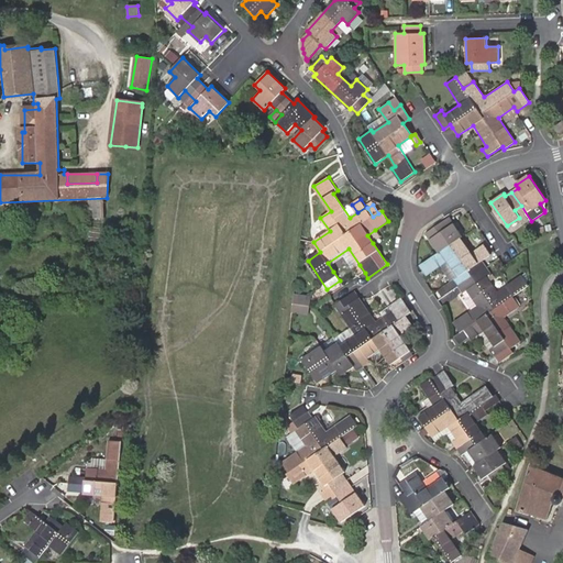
[(427,276),(441,267),(448,262),(459,277),(454,280),(463,294),(467,290),(478,306),(453,323),(461,333),(465,330),(472,341),(484,331),(495,346),(489,350),(499,363),(514,353),(511,349),(521,342),(504,318),(520,307),(514,297),(529,286),(521,275),(498,293),(490,282),(493,280),(489,276),(492,274),(483,261),(492,255),(485,244),(471,254),(461,239),(463,236),(449,217),(434,227),(439,233),(430,240),(439,253),(420,266),(427,276)]
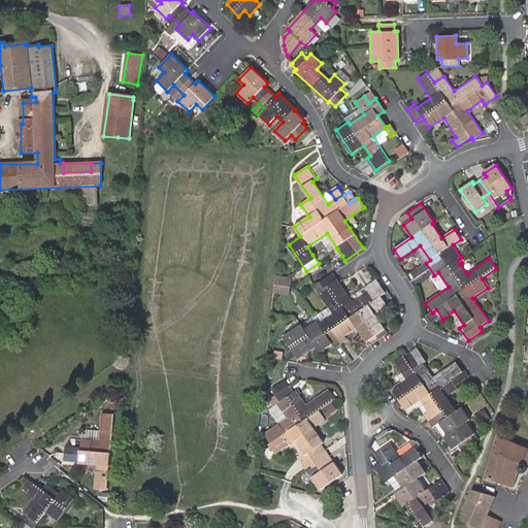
[(344,221),(350,228),(357,223),(352,216),(344,221)]
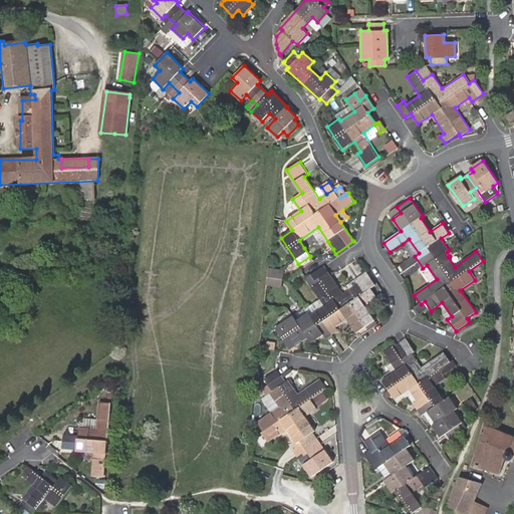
[(322,246),(328,242),(318,227),(299,240),(304,248),(317,240),(322,246)]
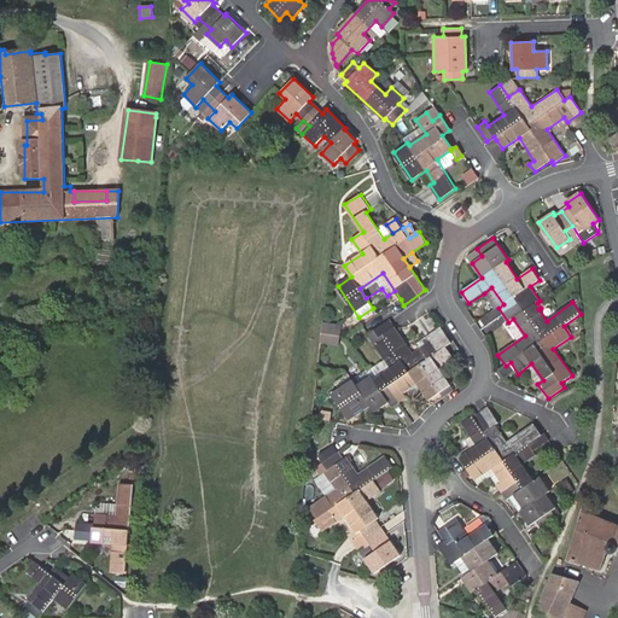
[(491,287),(484,293),(495,310),(499,308),(503,304),(491,287)]
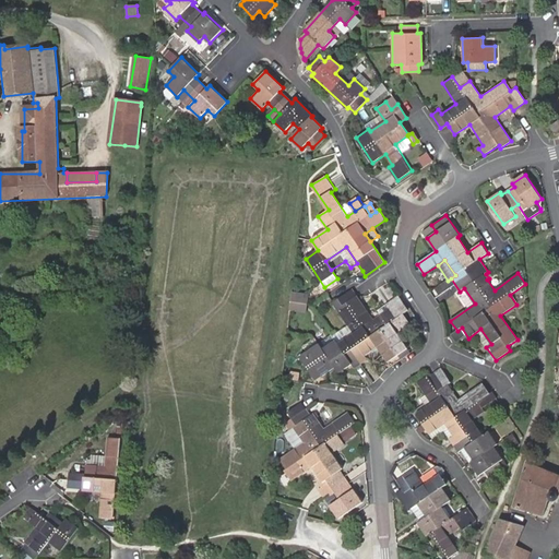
[(349,306),(340,313),(349,328),(354,334),(344,341),(339,344),(336,341),(334,337),(332,335),(299,356),(316,380),(335,367),(340,373),(352,364),(355,368),(368,359),(365,355),(370,352),(377,346),(389,363),(408,348),(397,332),(411,323),(404,313),(408,310),(399,296),(377,311),(380,316),(373,320),(358,297),(357,297),(353,289),(339,299),(343,306),(347,302),(349,306)]
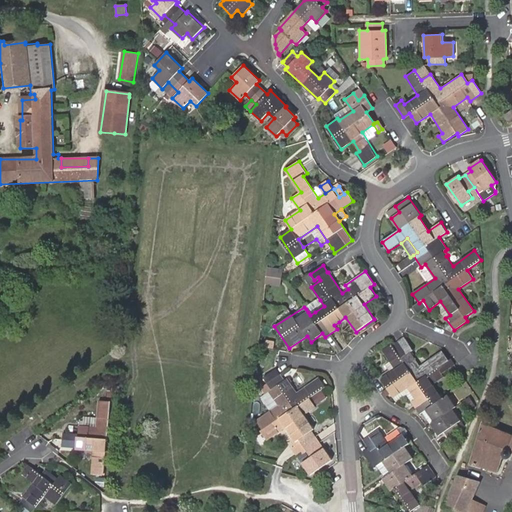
[(283,271),(273,270),(272,277),(271,284),(281,285),(283,271)]
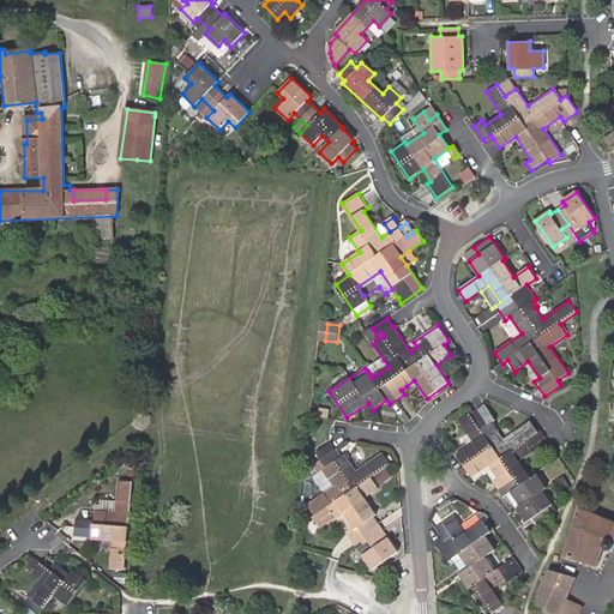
[(372,329),(367,332),(366,332),(373,344),(384,336),(381,332),(377,336),(372,329)]
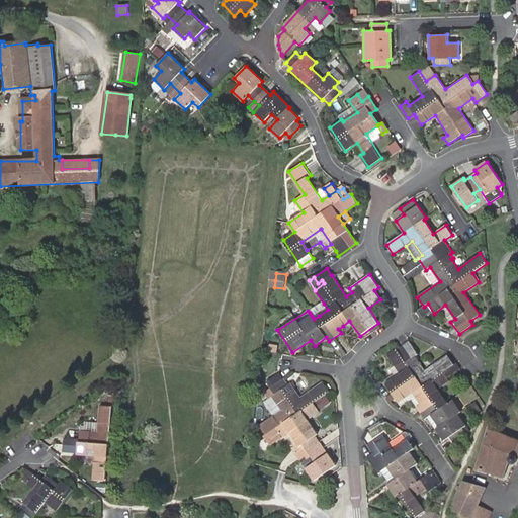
[(319,316),(328,310),(324,304),(310,313),(312,316),(314,319),(319,316)]
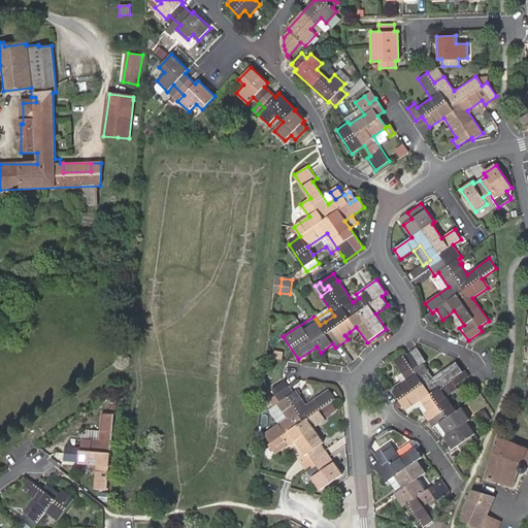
[(363,344),(367,342),(356,327),(350,332),(354,338),(357,336),(363,344)]
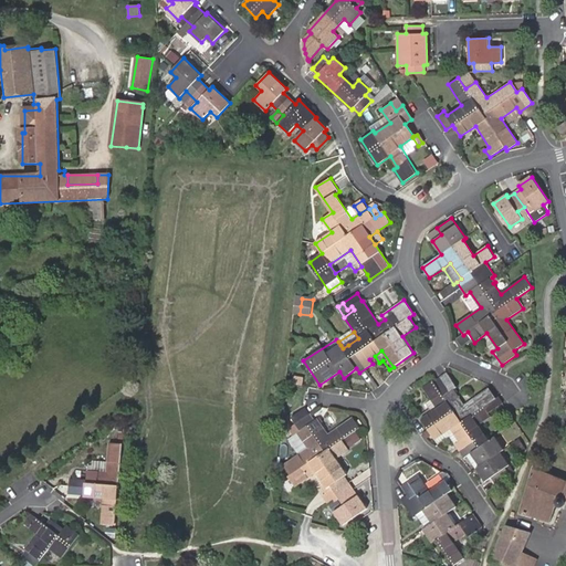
[(489,413),(503,404),(499,397),(495,399),(489,388),(463,405),(452,389),(457,386),(448,374),(435,381),(433,379),(421,387),(436,408),(419,419),(433,440),(450,430),(459,442),(454,444),(463,458),(470,453),(479,467),(475,469),(484,482),(491,478),(495,484),(510,473),(505,468),(509,465),(500,452),(503,450),(494,437),(488,441),(478,427),(491,417),(489,413)]
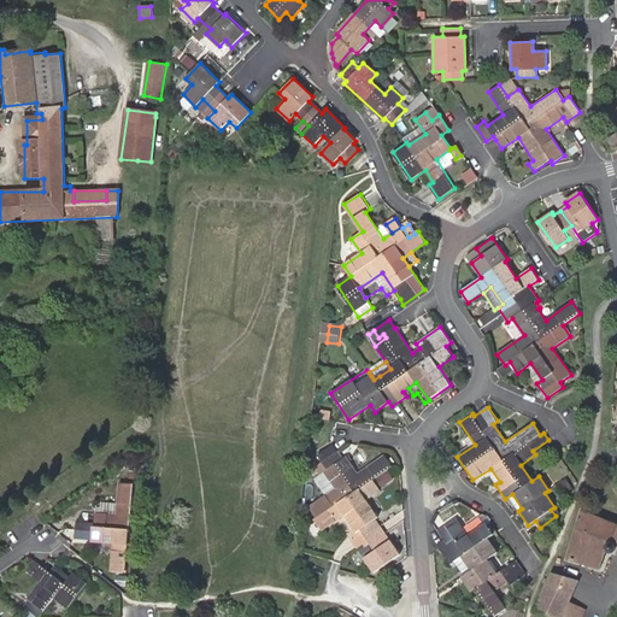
[(342,459),(338,452),(333,444),(317,454),(322,463),(316,466),(319,472),(323,470),(324,474),(336,489),(310,507),(317,518),(315,521),(321,529),(344,515),(357,533),(360,530),(375,551),(364,559),(375,574),(400,556),(375,521),(378,518),(368,500),(381,491),(374,480),(393,466),(385,454),(359,472),(346,456),(342,459)]
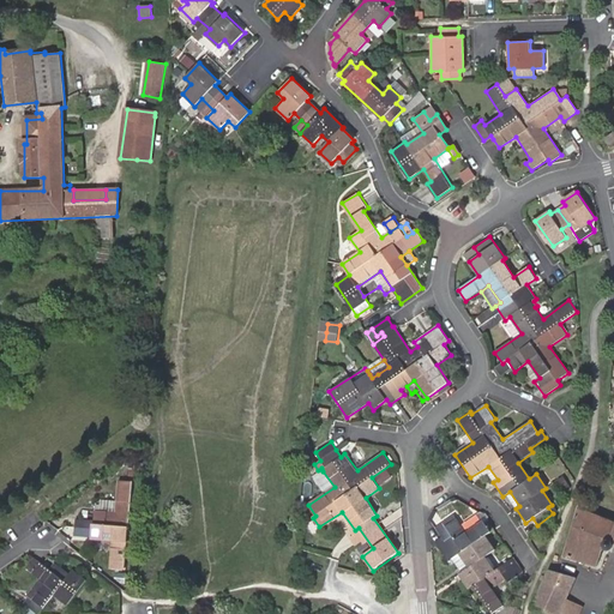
[(113,541),(113,551),(112,567),(125,569),(132,481),(119,480),(116,512),(95,511),(94,521),(76,519),(74,536),(91,539),(113,541)]
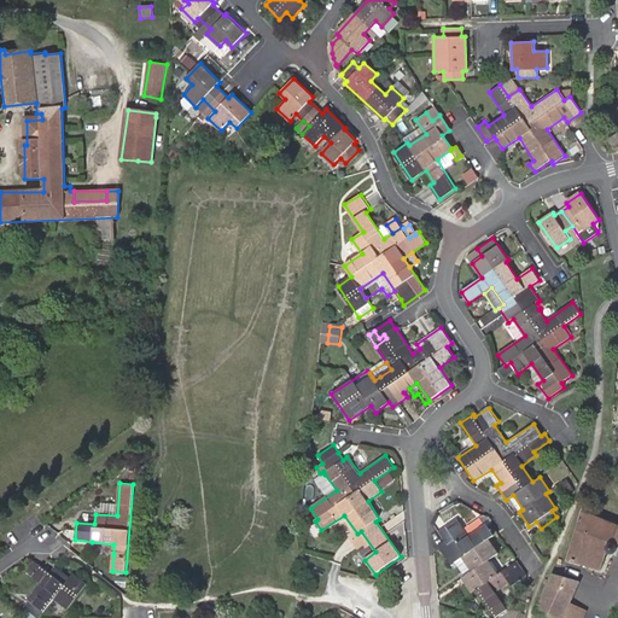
[(617,524),(582,511),(567,559),(601,569),(607,547),(608,552),(612,554),(614,553),(616,553),(617,552),(617,551),(617,549),(617,548),(617,547),(617,546),(616,546),(617,546),(617,524)]
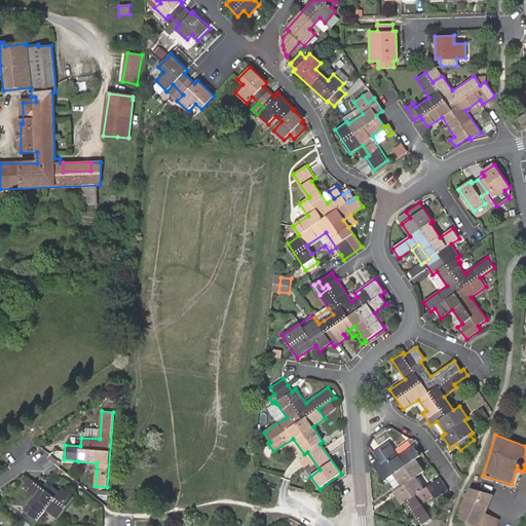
[(448,490),(440,478),(423,488),(416,478),(424,472),(416,459),(420,456),(414,446),(399,455),(390,444),(380,451),(385,459),(374,467),(383,481),(388,478),(395,474),(403,486),(397,490),(393,492),(402,503),(406,500),(422,525),(431,519),(422,504),(434,497),(435,499),(448,490)]
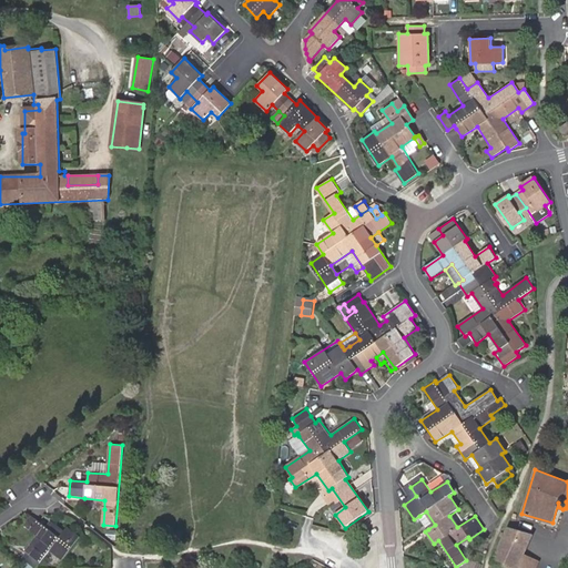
[(84,507),(104,509),(104,500),(84,498),(84,507)]
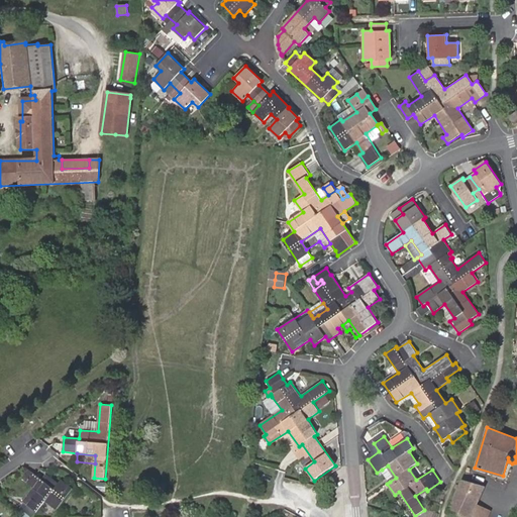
[(388,466),(382,470),(390,482),(396,478),(388,466)]
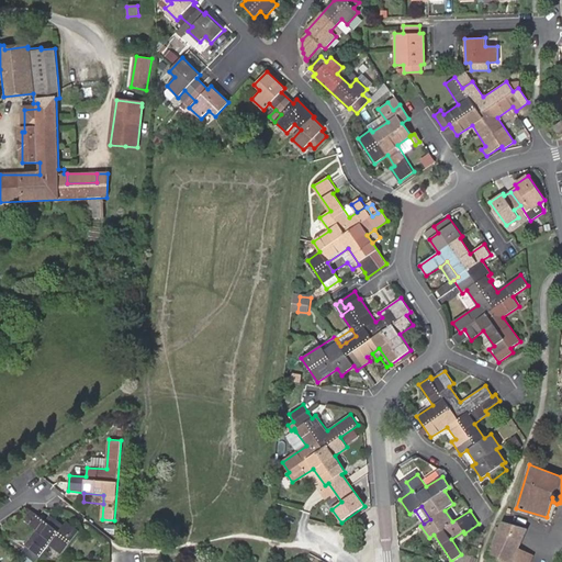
[(40,516),(37,515),(30,525),(36,529),(42,534),(30,549),(26,547),(22,553),(34,561),(36,561),(49,546),(63,554),(79,531),(67,521),(64,526),(51,515),(46,521),(40,516)]
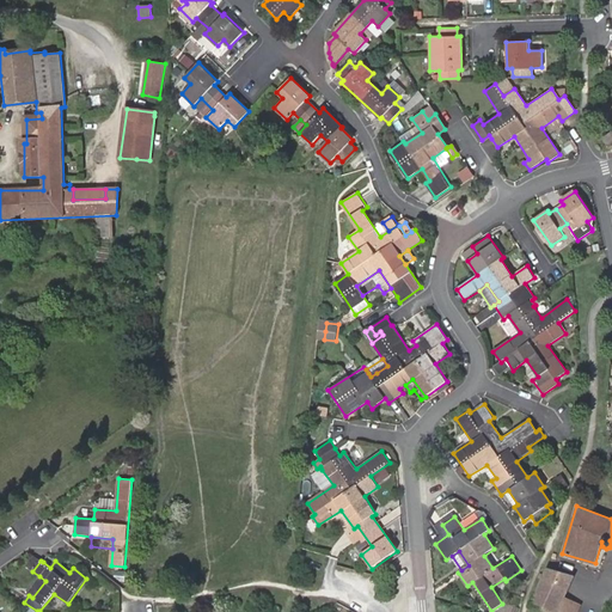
[(557,611),(563,598),(574,575),(548,567),(530,606),(551,611),(557,611)]
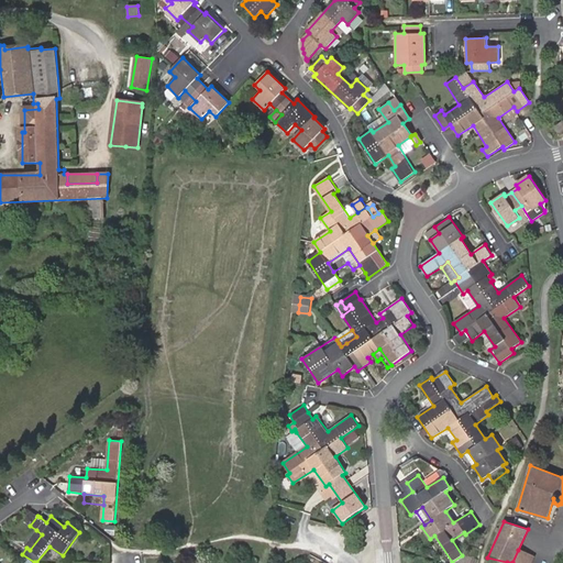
[(42,534),(36,530),(24,545),(26,548),(30,550),(42,534)]
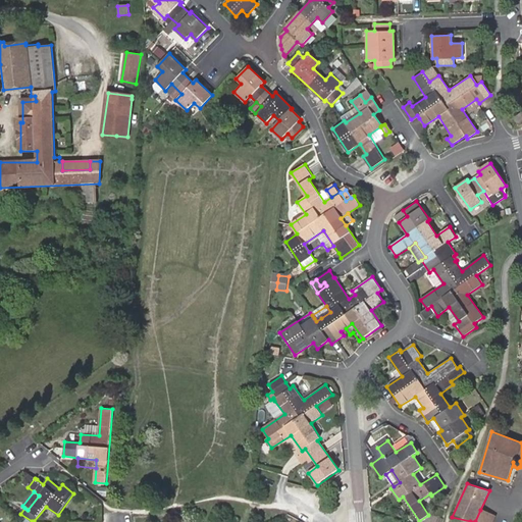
[(484,521),(489,513),(480,510),(475,521),(477,521),(484,521)]
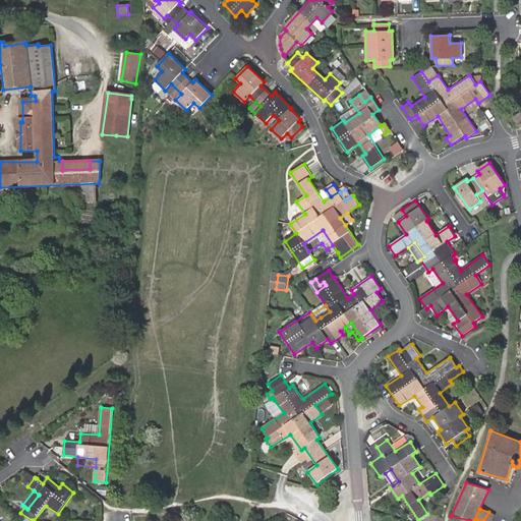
[(491,520),(496,513),(488,512),(483,520),(491,520)]
